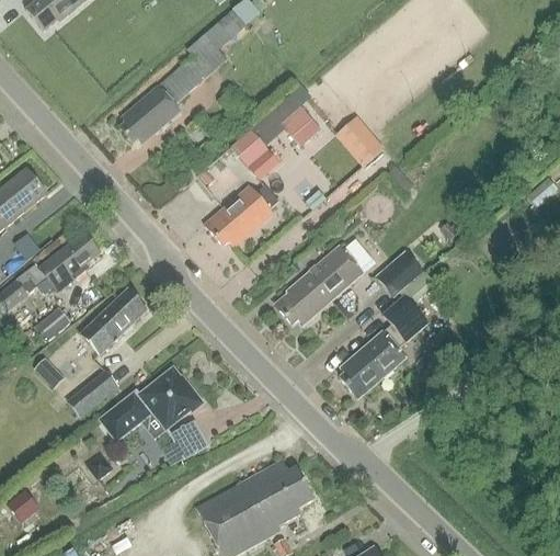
[(57,19),(59,21),(83,0),(35,0),(25,9),(43,30),(57,19)]
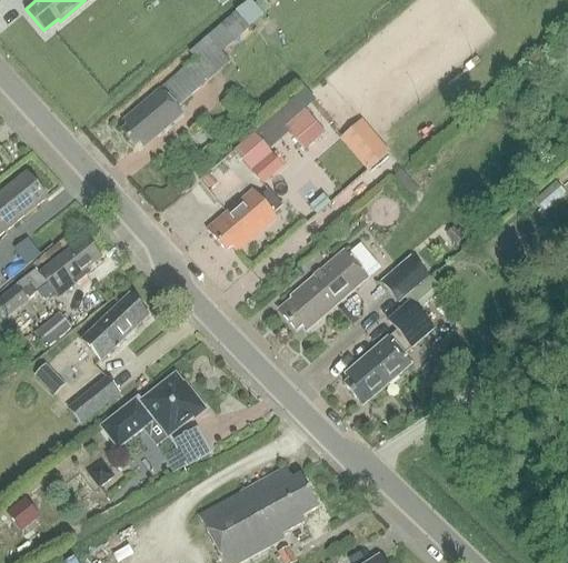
[(257,0),(256,1),(265,12),(272,4),(268,0),(257,0)]
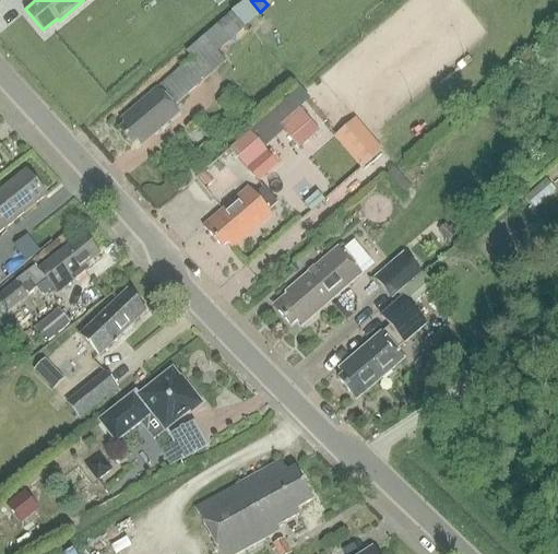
[(217,21),(204,32),(218,48),(232,37),(217,21)]
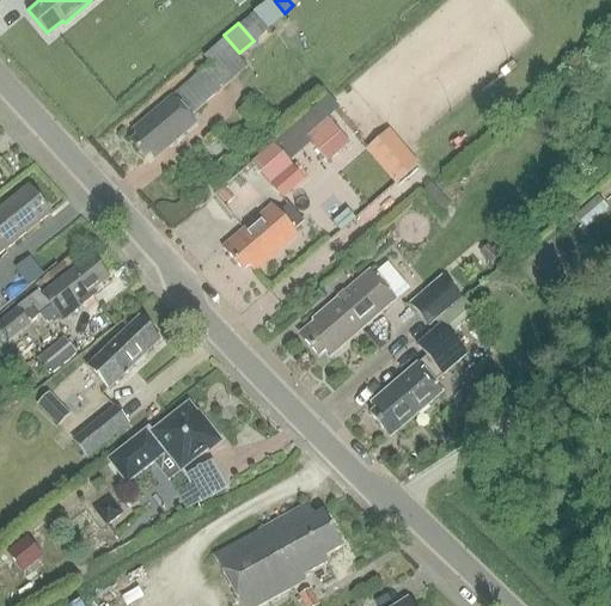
[(139,133),(134,136),(146,152),(152,147),(157,153),(197,117),(193,111),(228,80),(211,59),(175,90),(175,91),(134,127),(139,133)]
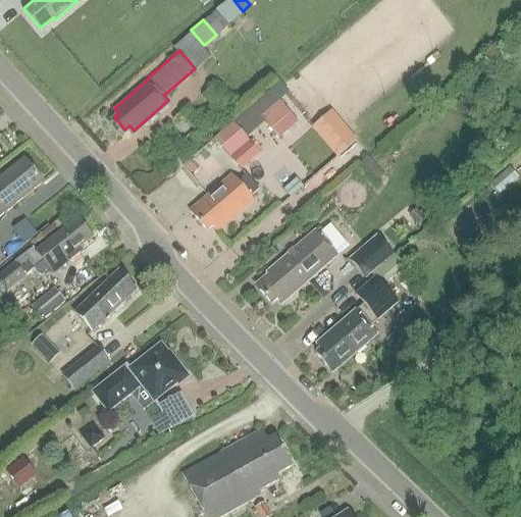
[(280,79),(271,87),(279,96),(280,97),(290,89),(280,79)]
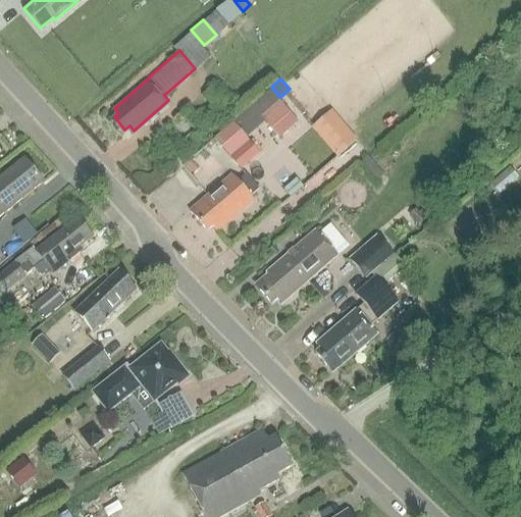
[(271,87),(233,118),(242,128),(261,111),(266,118),(279,134),(298,118),(280,97),(279,96),(271,87)]
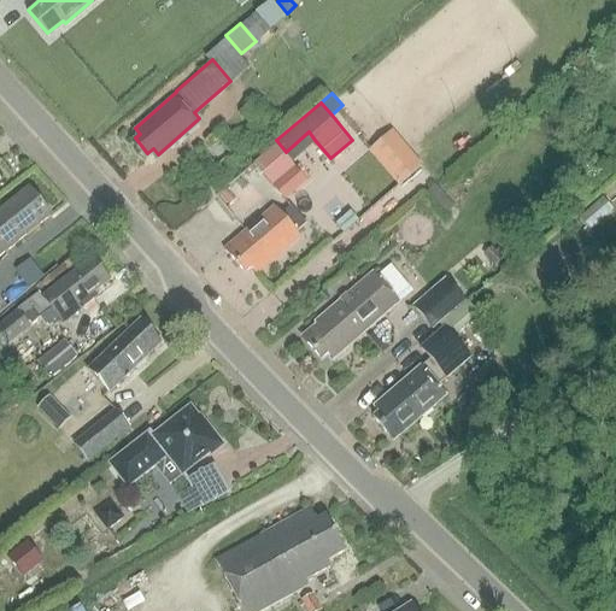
[(423,160),(393,125),(369,146),(399,181),(423,160)]
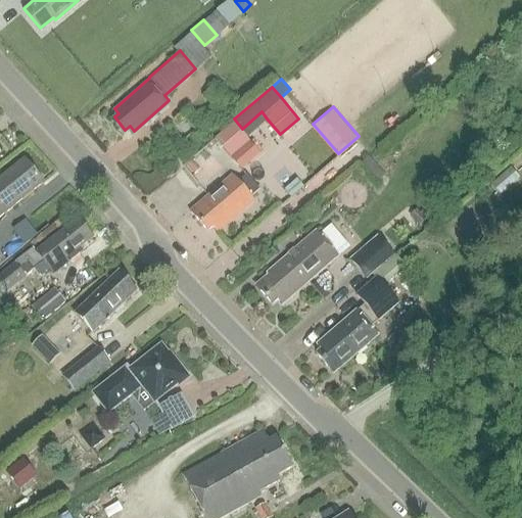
[(231,121),(215,135),(221,142),(240,166),(257,151),(259,149),(247,135),(242,129),(234,119),(231,121)]
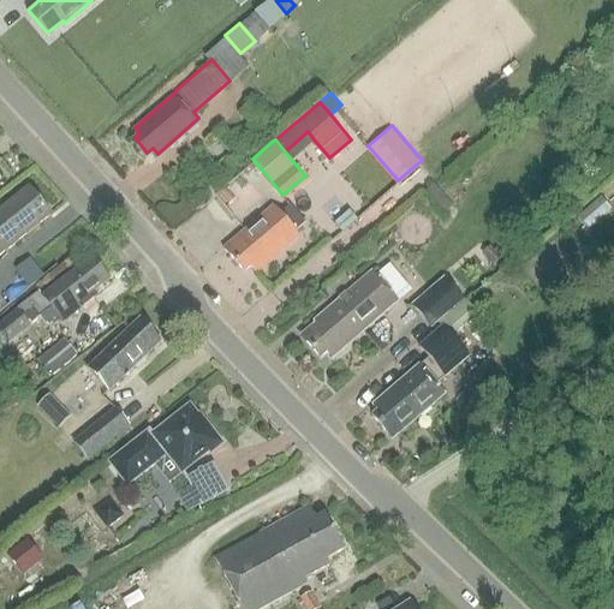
[(0,251),(51,210),(29,184),(0,208),(0,251)]
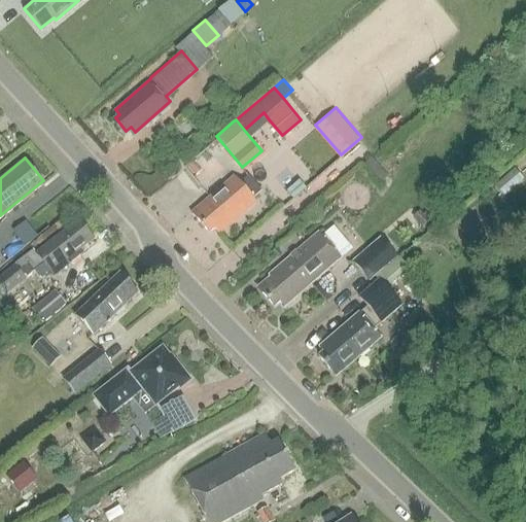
[(195,158),(188,163),(197,172),(203,167),(195,158)]
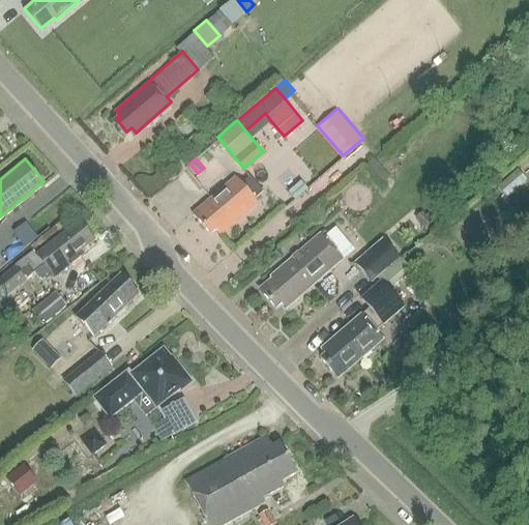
[(200,213),(197,216),(211,233),(214,230),(216,228),(221,232),(224,230),(258,200),(255,196),(263,188),(253,176),(251,174),(242,181),(236,175),(202,205),(206,209),(200,213)]
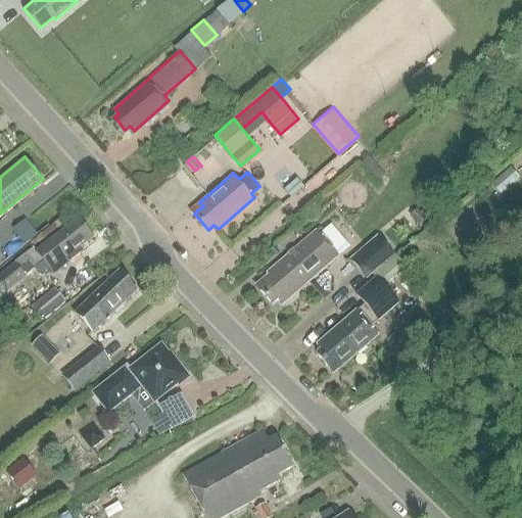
[(297,176),(285,187),(291,194),(304,183),(297,176)]
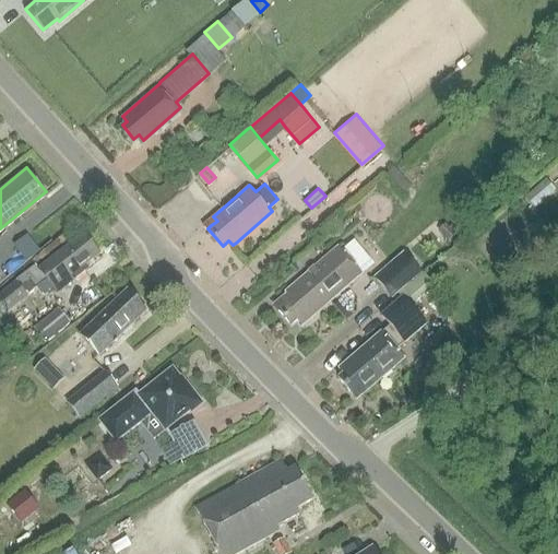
[(447,221),(439,227),(449,238),(456,232),(447,221)]
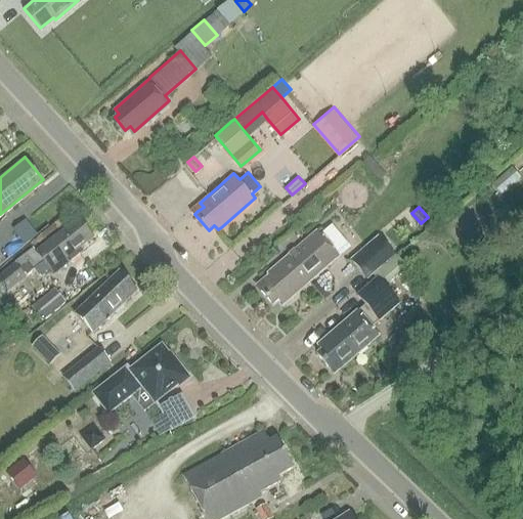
[(31,214),(19,219),(28,236),(39,230),(31,214)]
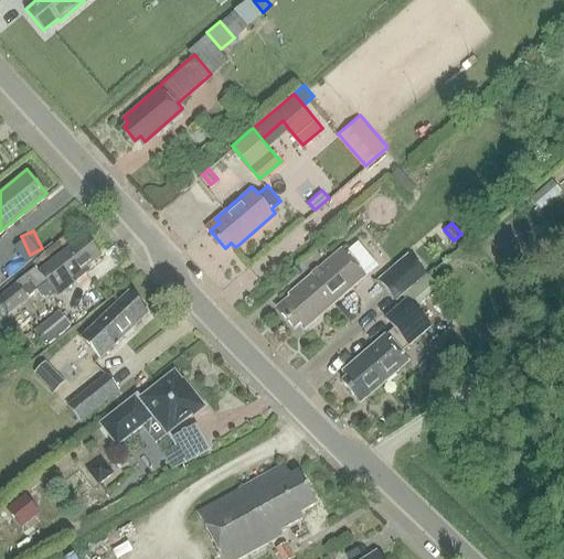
[(87,266),(103,254),(86,233),(42,268),(39,265),(20,280),(0,294),(0,300),(9,311),(31,294),(38,288),(50,279),(57,289),(60,292),(89,268),(87,266)]
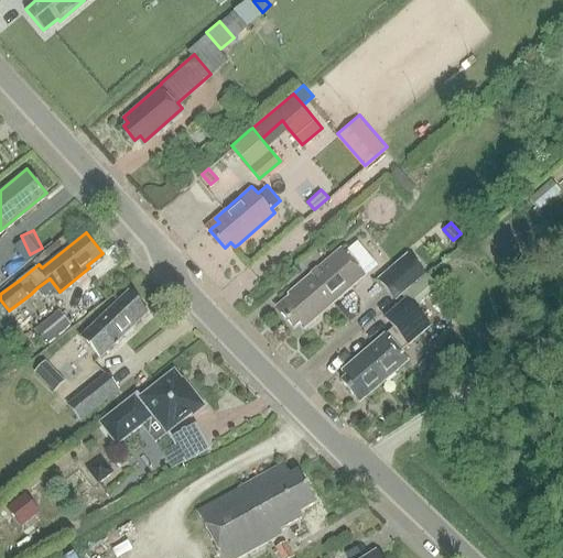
[(344,242),(314,269),(291,290),(293,293),(285,299),(289,302),(282,307),(296,323),(302,317),(306,321),(367,267),(344,242)]
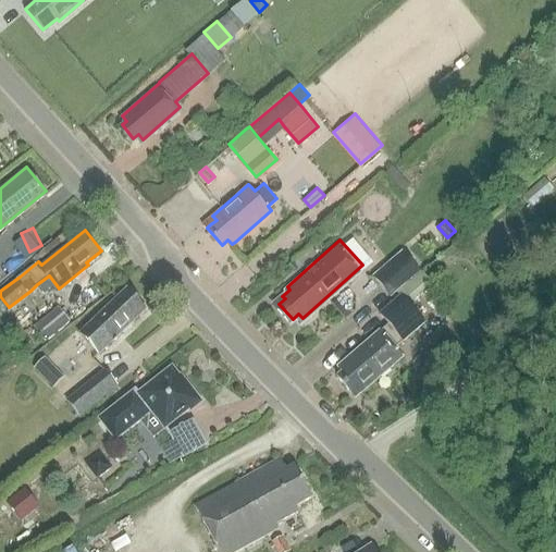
[(403,247),(373,273),(391,294),(420,268),(403,247)]
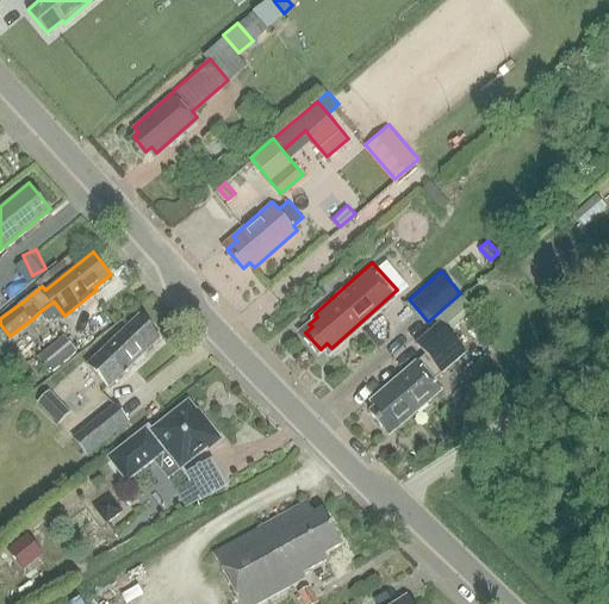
[(464,293),(437,316),(440,319),(448,329),(474,306),(464,293)]
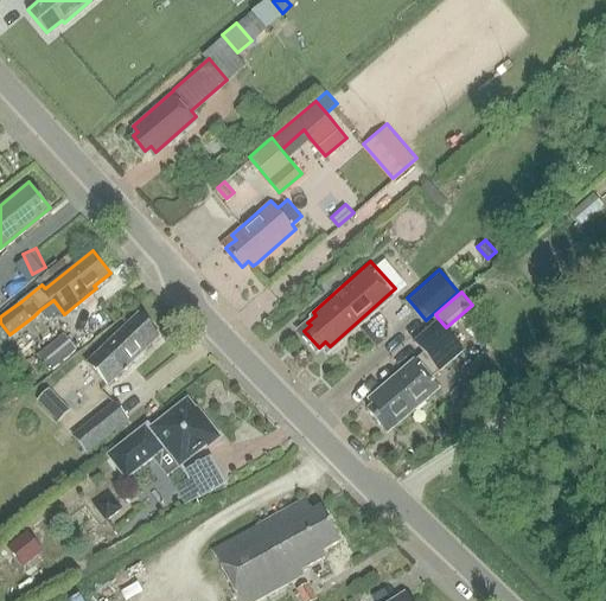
[(53,300),(40,309),(50,321),(62,311),(53,300)]
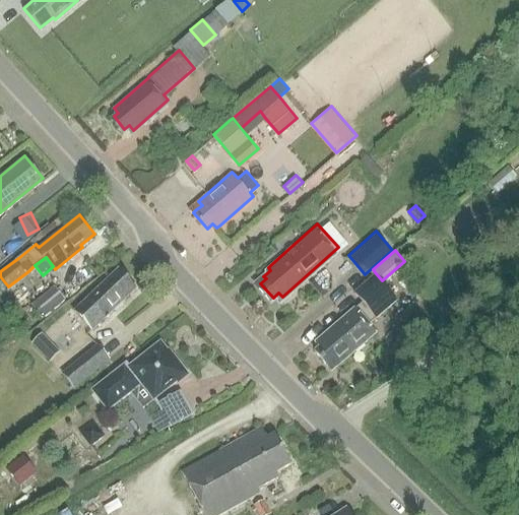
[(119,264),(73,308),(93,328),(138,284),(119,264)]
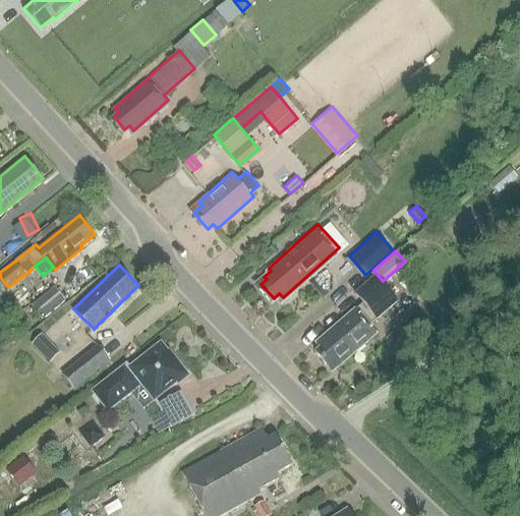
[(363,301),(357,305),(320,338),(325,343),(320,347),(332,361),(337,357),(341,361),(378,329),(371,322),(398,299),(383,281),(376,273),(354,291),(363,301)]
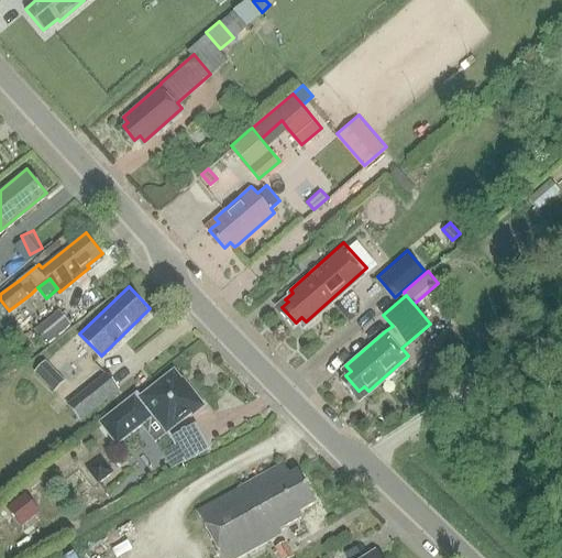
[(58,308),(34,327),(46,342),(70,323),(58,308)]
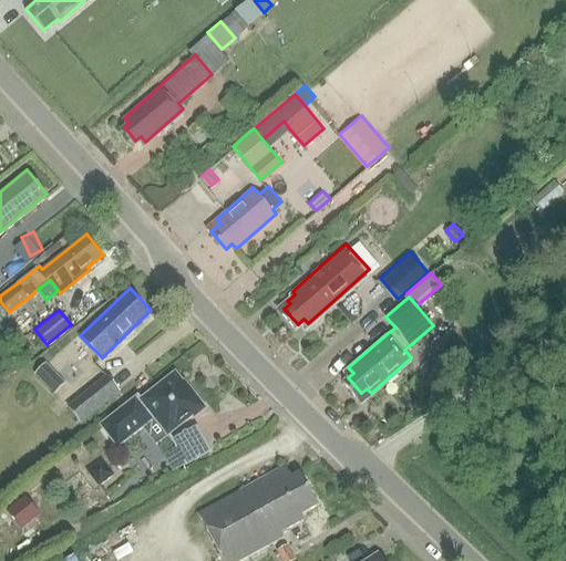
[(47,360),(34,370),(53,391),(65,380),(47,360)]
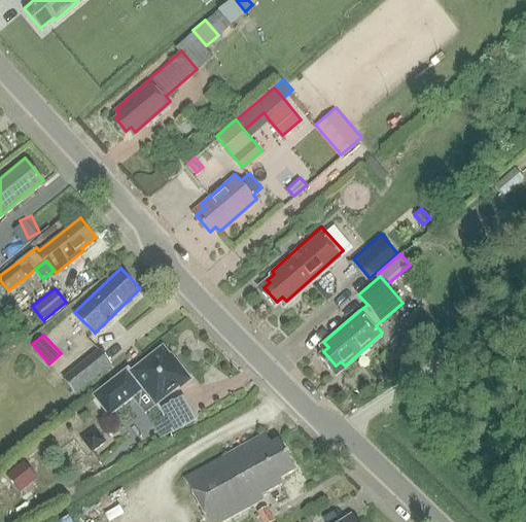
[(112,412),(125,403),(135,393),(146,408),(156,399),(158,402),(181,383),(182,385),(194,377),(183,363),(181,364),(165,344),(134,369),(132,364),(109,383),(97,392),(112,412)]
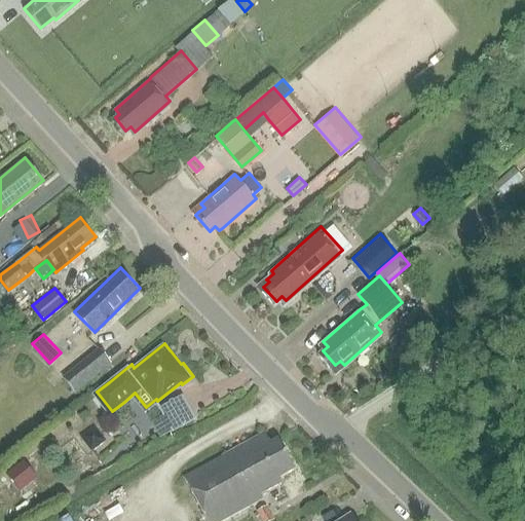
[(98,344),(62,374),(74,389),(110,360),(98,344)]
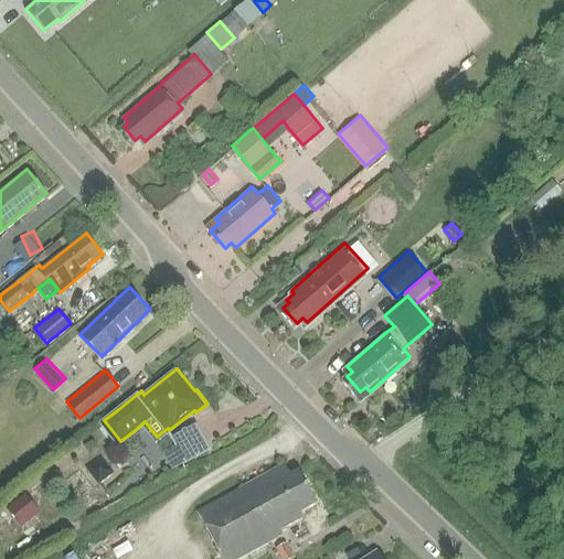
[(211,447),(195,421),(172,436),(177,443),(187,460),(187,461),(211,447)]
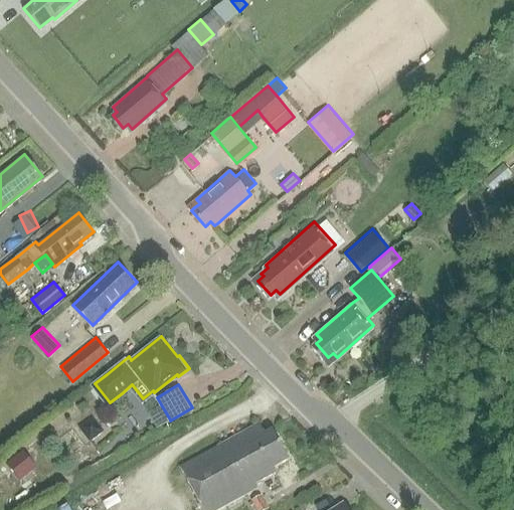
[(157,427),(170,419),(161,404),(149,411),(157,427)]
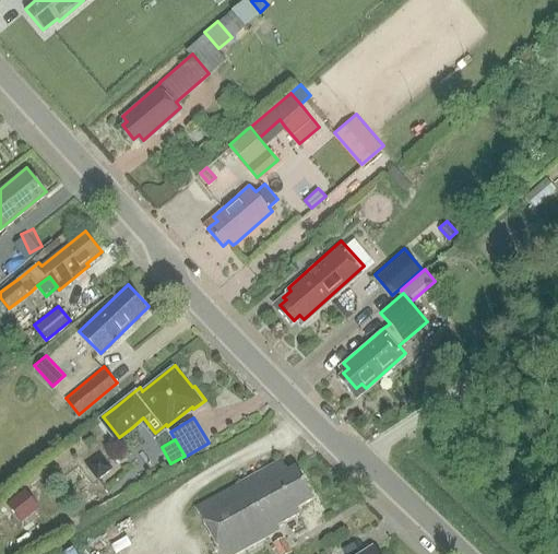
[(114,466),(102,452),(87,463),(98,478),(114,466)]
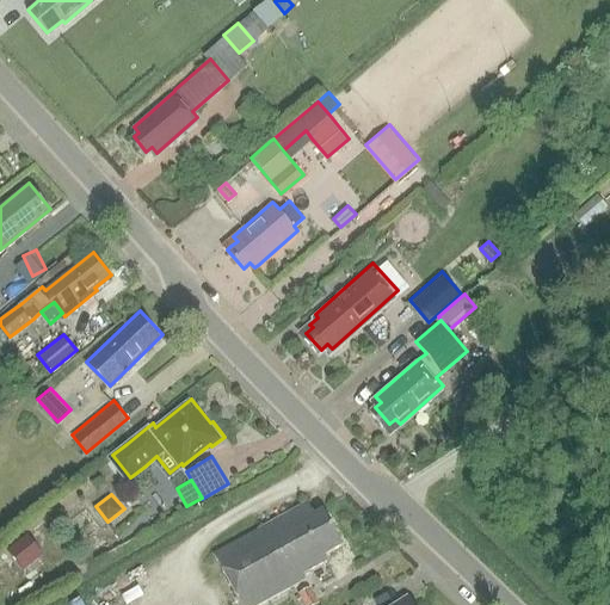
[(307,499),(213,550),(242,604),(250,604),(305,575),(302,570),(327,557),(325,551),(342,542),(322,506),(314,511),(307,499)]
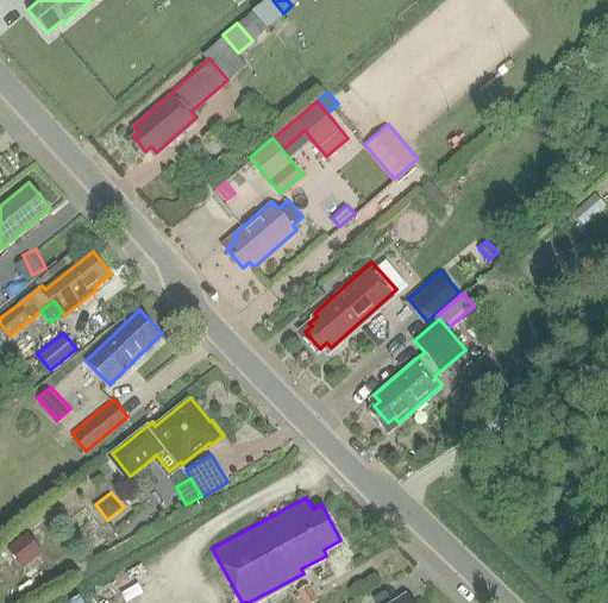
[(11,541),(7,545),(14,554),(23,565),(43,550),(39,546),(26,529),(11,541)]
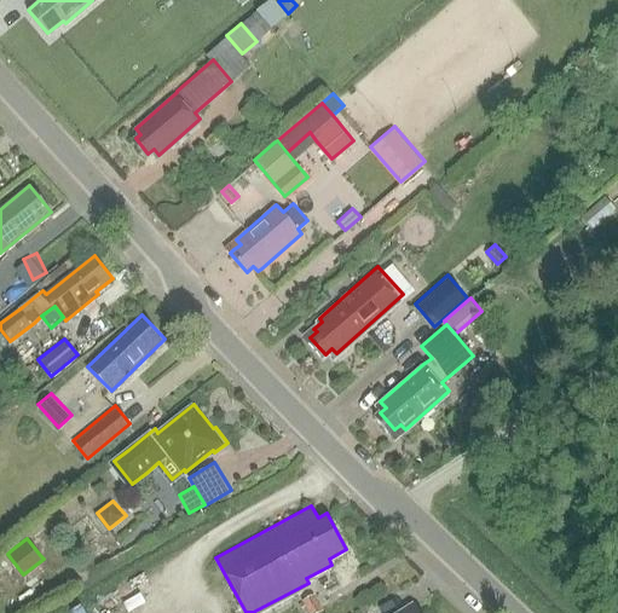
[(315,591),(302,599),(311,612),(313,612),(324,608),(315,591)]
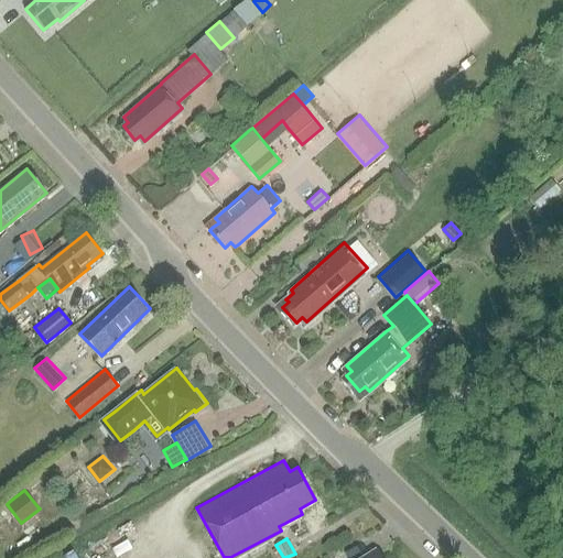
[(381,557),(376,548),(360,557),(381,557)]
